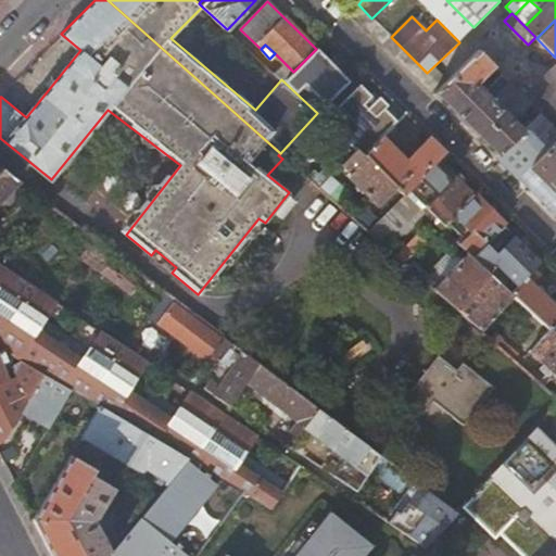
[(349,80),(316,49),(293,72),(326,103),(349,80)]
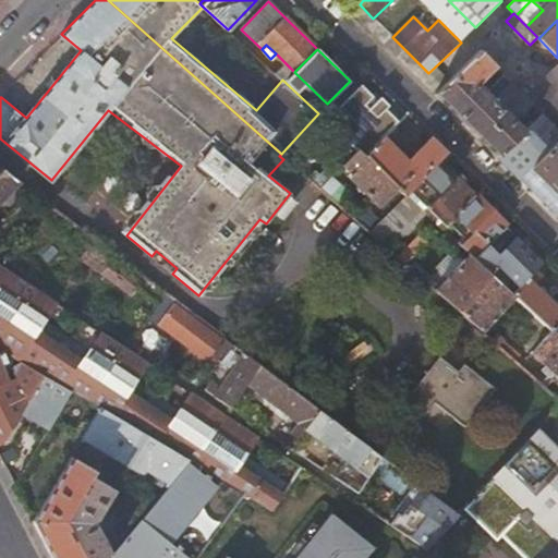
[(557,69),(528,99),(542,114),(557,131),(557,69)]
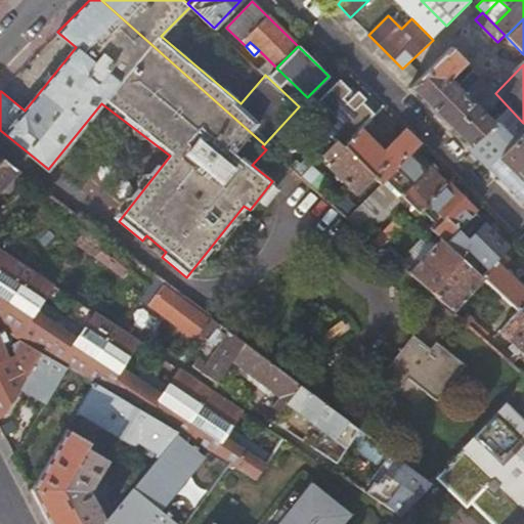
[(383,154),(357,130),(341,147),(335,141),(321,156),(328,162),(323,166),(355,194),(373,177),(381,184),(385,180),(397,167),(411,151),(419,143),(405,130),(383,154)]
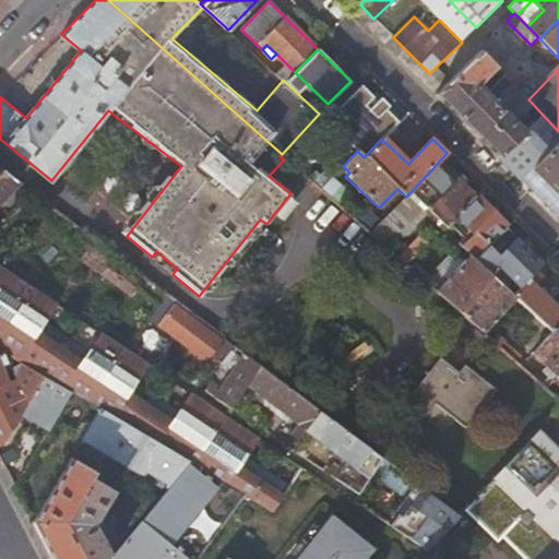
[(558,218),(558,139),(519,179),(558,218)]
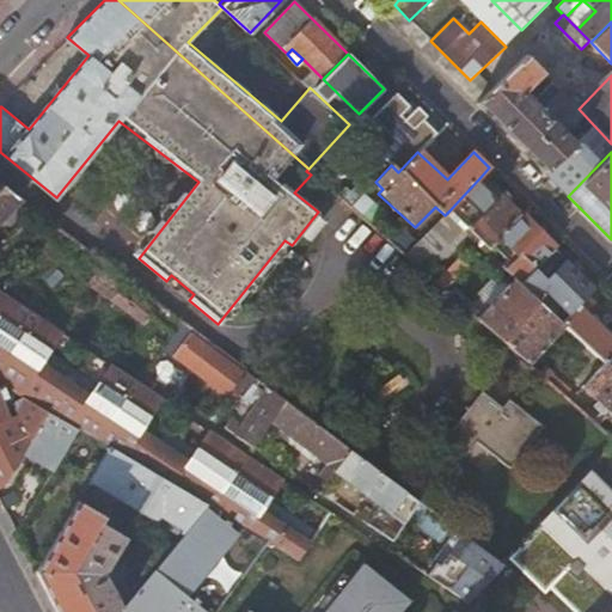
[(380,157),(342,199),(352,208),(363,195),(375,182),(391,165),(380,157)]
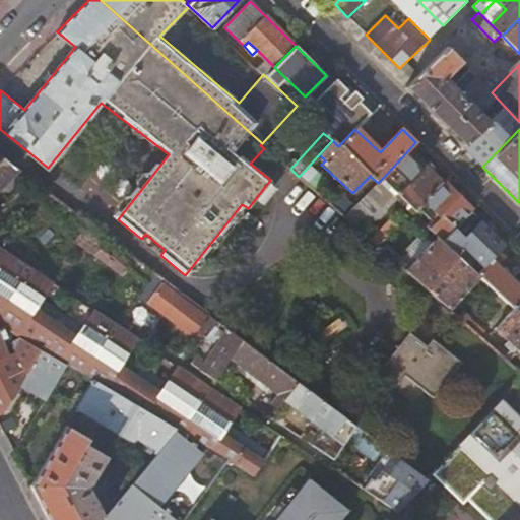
[(425,167),(408,150),(394,166),(382,179),(398,194),(425,167)]
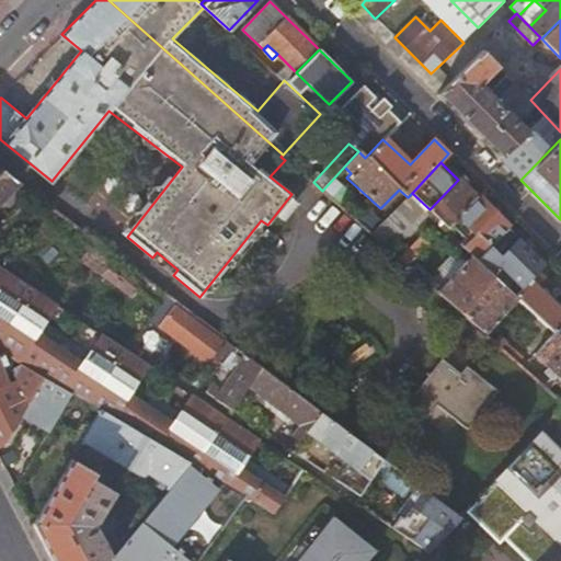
[(0,202),(18,184),(18,183),(1,170),(0,170),(0,202)]
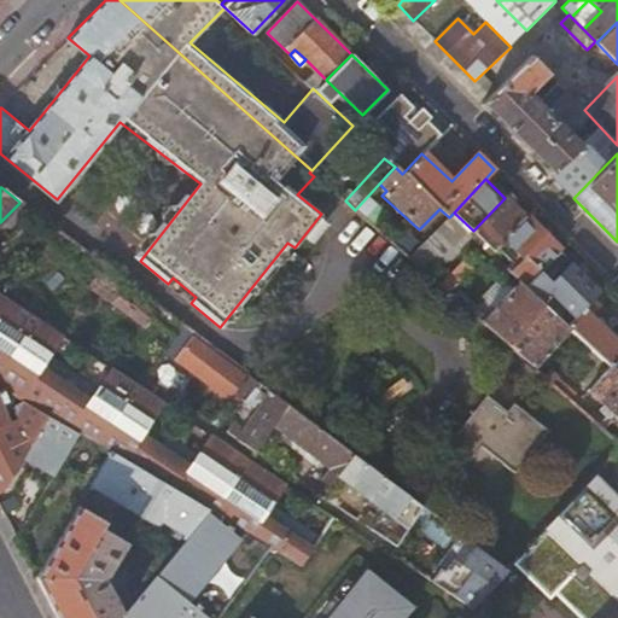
[(384,214),(367,197),(355,210),(373,226),(384,214)]
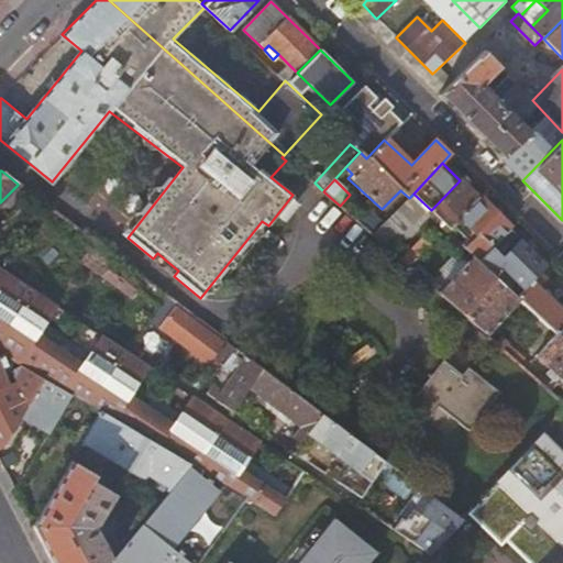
[(478,198),(460,180),(431,210),(449,228),(461,216),(478,198)]
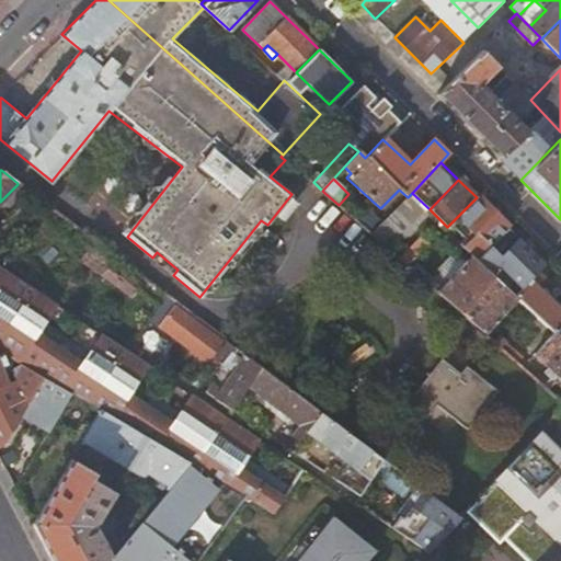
[(508,229),(477,197),(459,215),(473,229),(464,239),(481,256),(508,229)]
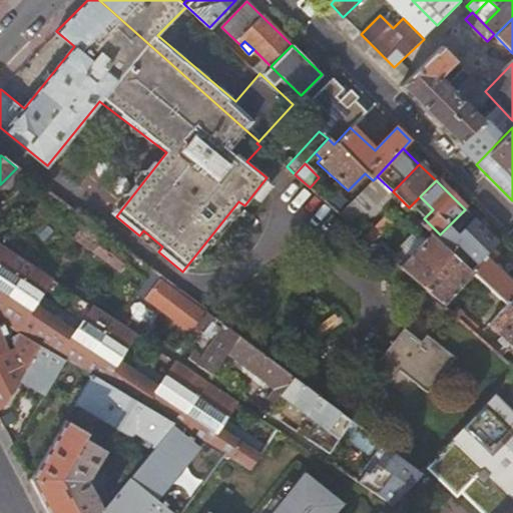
[(334,190),(325,200),(337,211),(346,201),(334,190)]
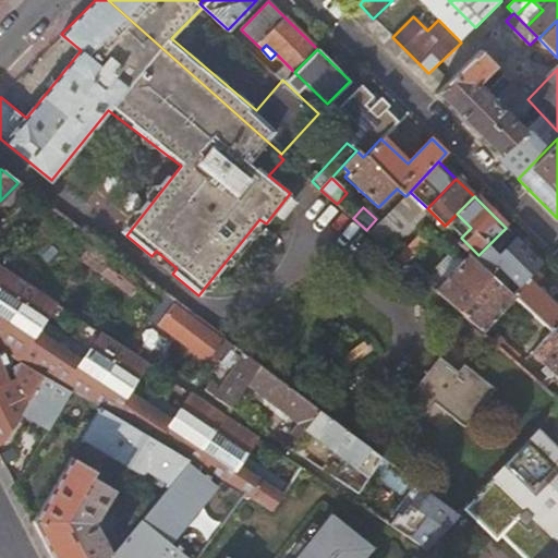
[(482,332),(513,298),(511,296),(505,290),(480,266),(474,261),(469,256),(441,287),(425,265),(424,265),(415,255),(412,257),(377,225),(370,233),(482,332)]
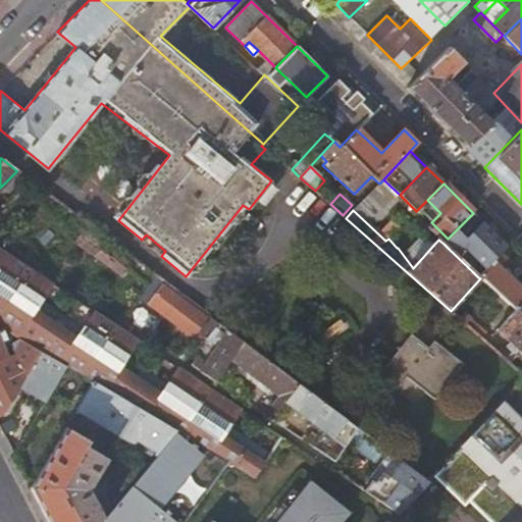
[(508,247),(473,213),(448,239),(444,244),(449,249),(456,242),(479,264),(472,271),(478,277),(502,253),(508,247)]
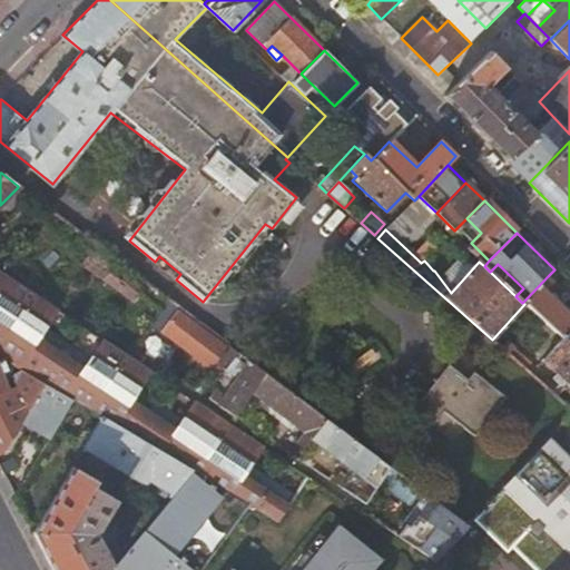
[(167,303),(120,268),(112,279),(159,315),(166,305),(167,303)]
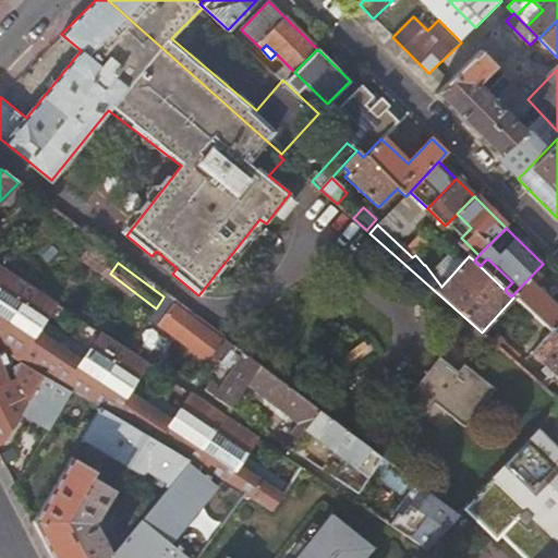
[(0,350),(20,362),(72,392),(100,410),(187,461),(243,494),(246,490),(271,507),(288,485),(245,456),(257,437),(191,392),(179,411),(135,381),(148,364),(101,332),(89,351),(45,320),(57,303),(0,264),(0,350)]
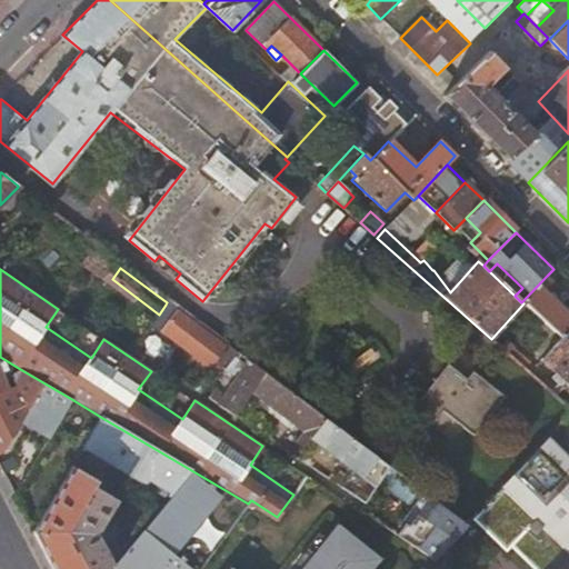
[(552,280),(547,276),(521,302),(523,303),(529,309),(546,325),(550,328),(561,339),(568,331),(568,315),(556,302),(560,298),(555,293),(550,297),(543,290),(552,280)]
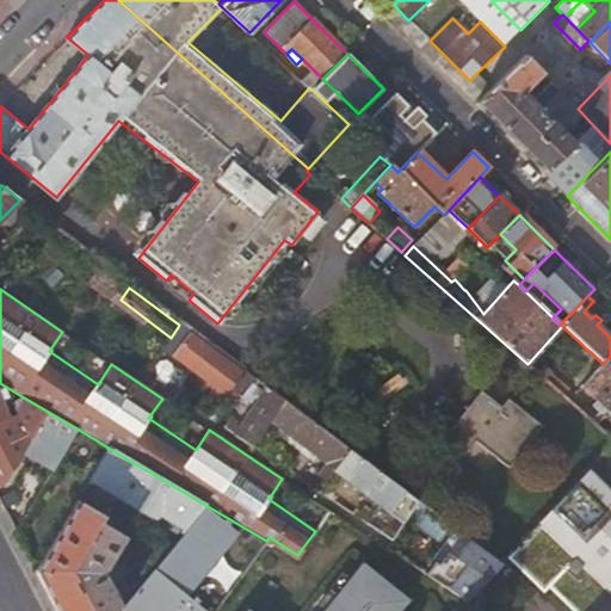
[(165,349),(227,395),(241,375),(178,327),(171,338),(165,349)]
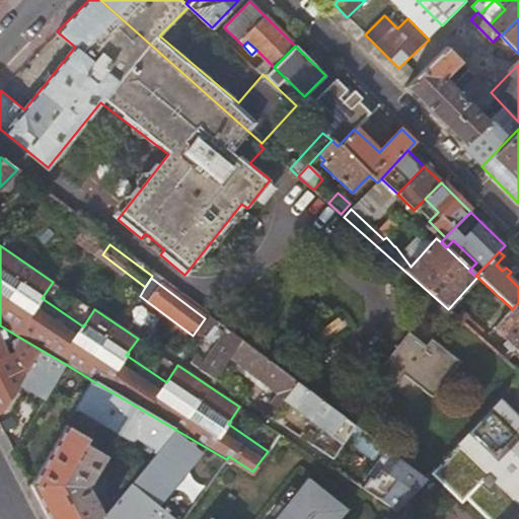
[(518,302),(512,309),(494,329),(518,353),(518,302)]
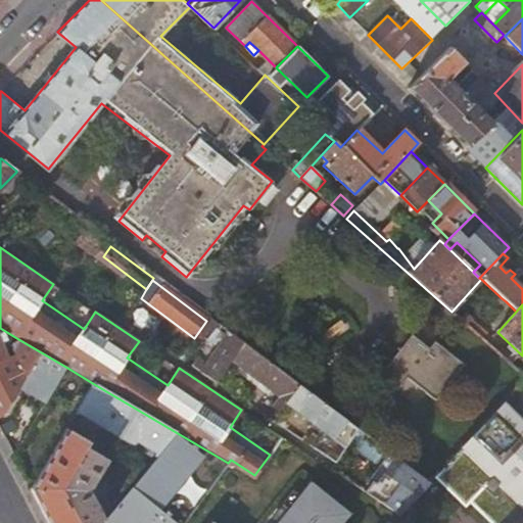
[(326,349),(360,331),(348,312),(315,330),(326,349)]
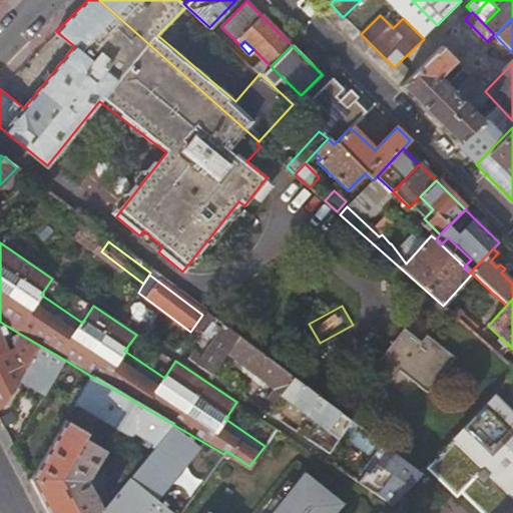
[(201,340),(217,319),(207,312),(191,332),(201,340)]
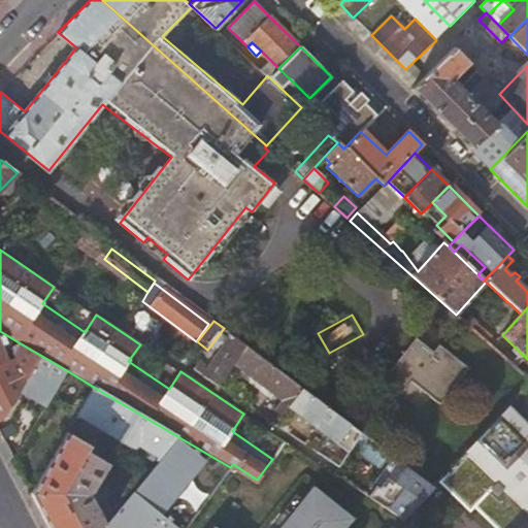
[(201,375),(218,387),(232,365),(244,347),(229,334),(201,375)]
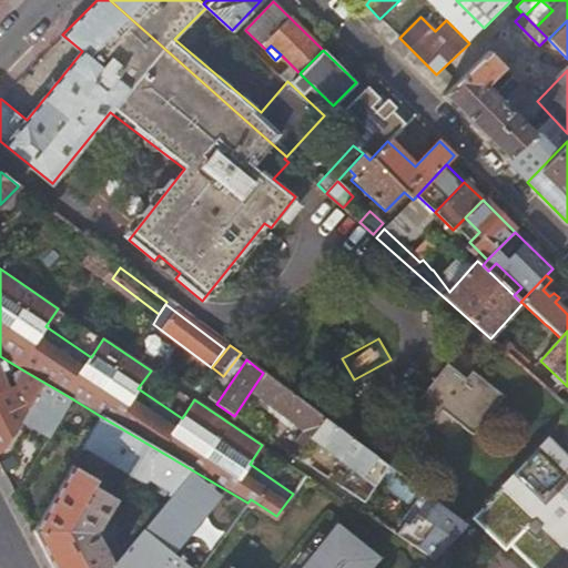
[(449,366),(414,409),(433,426),(443,414),(474,438),(506,399),(474,374),(468,381),(449,366)]
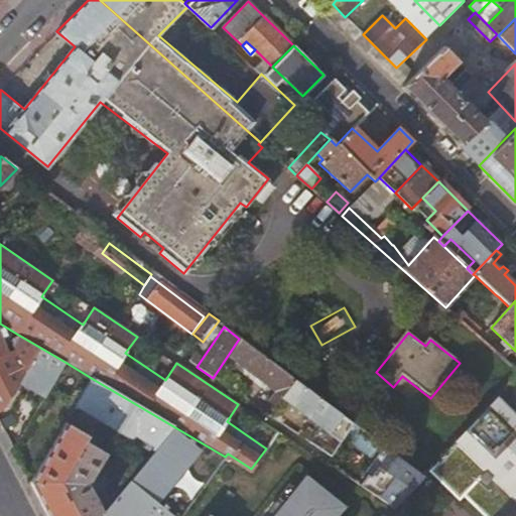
[(47,394),(67,363),(18,335),(9,339),(13,348),(6,351),(0,354),(0,410),(4,409),(21,379),(47,394)]
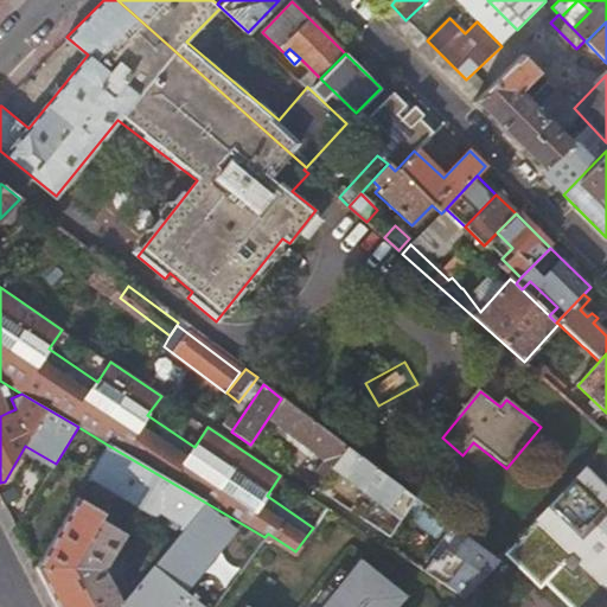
[(315,474),(323,479),(330,468),(345,446),(281,398),(267,420),(324,462),(315,474)]
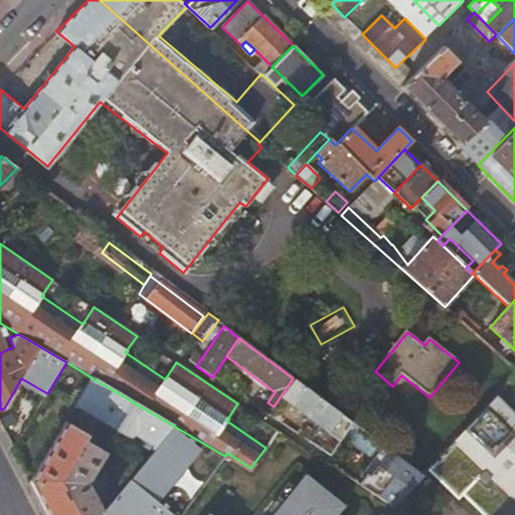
[(141,440),(154,448),(173,425),(93,378),(75,406),(138,444),(141,440)]
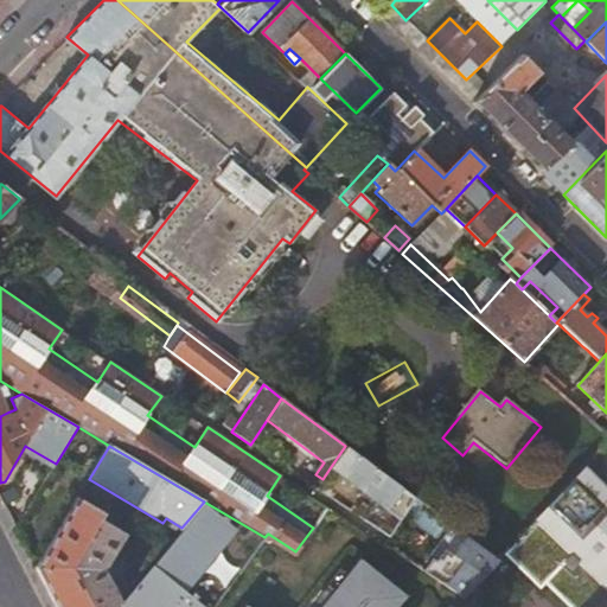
[(389,510),(402,519),(415,499),(345,446),(330,468),(387,511),(389,510)]
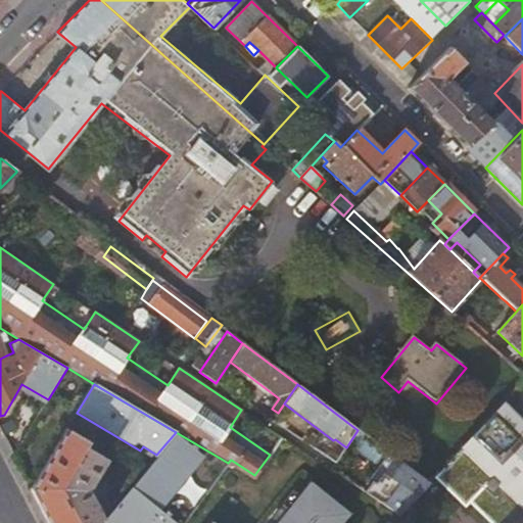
[(522,508),(522,421),(505,405),(462,450),(522,508)]
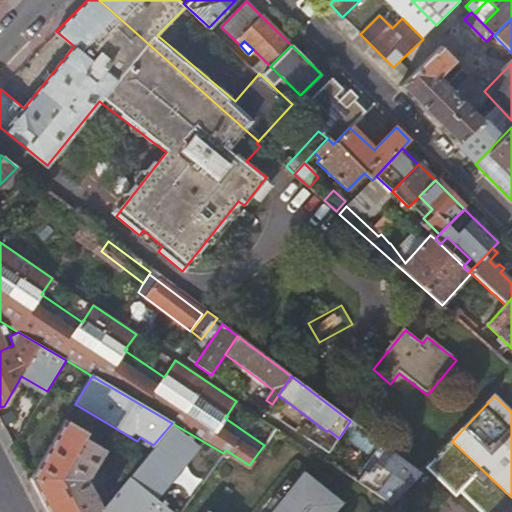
[(66,420),(31,478),(48,511),(99,511),(86,486),(86,479),(104,450),(86,439),(89,434),(66,420)]
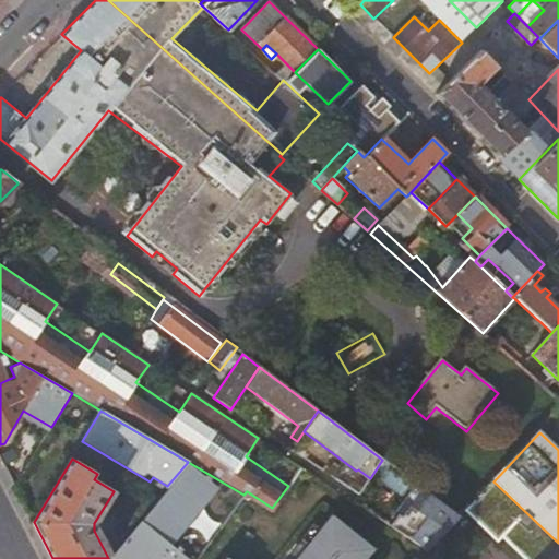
[(197,558),(244,495),(188,462),(167,486),(108,558),(197,558)]
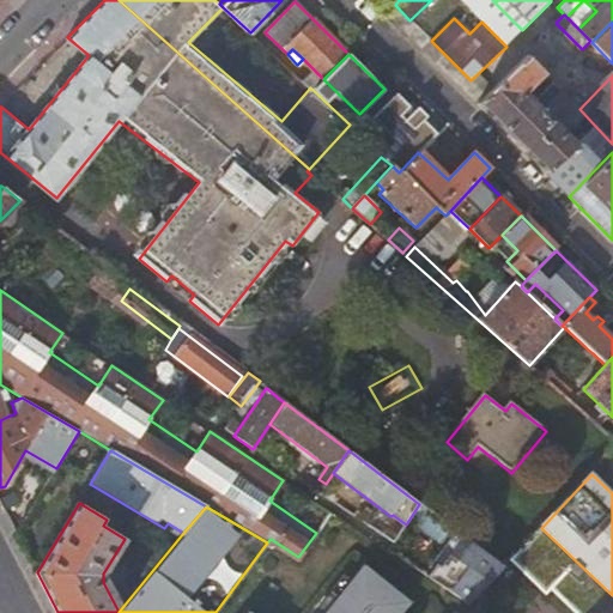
[(612,612),(612,595),(541,528),(511,560),(547,595),(552,590),(576,612),(612,612)]
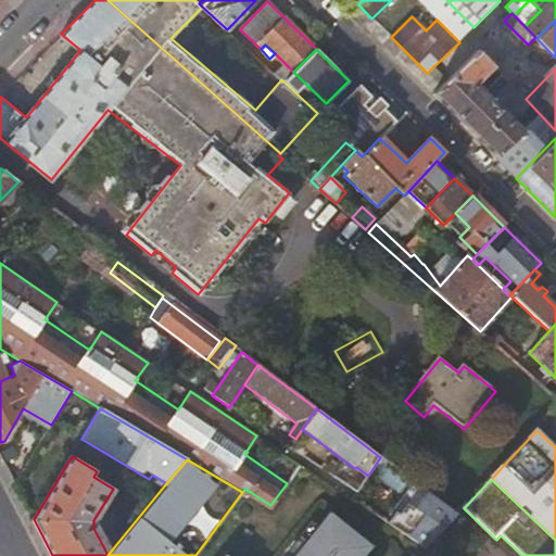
[(396,514),(389,525),(426,550),(457,515),(426,491),(406,521),(396,514)]
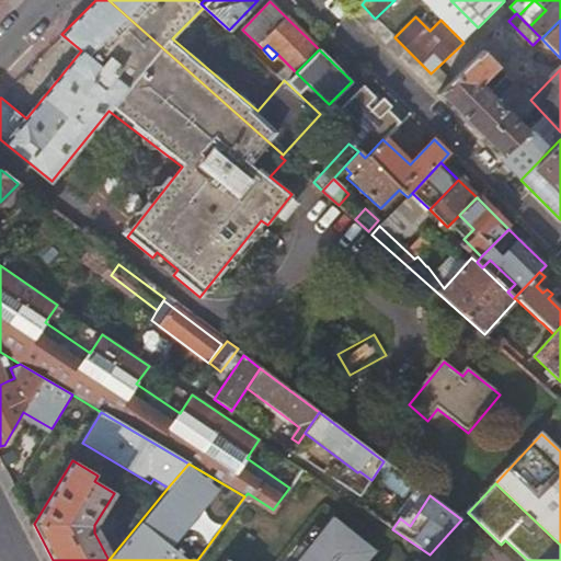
[(366,560),(359,556),(370,541),(327,508),(287,560),(231,560),(225,556),(220,560),(366,560)]
